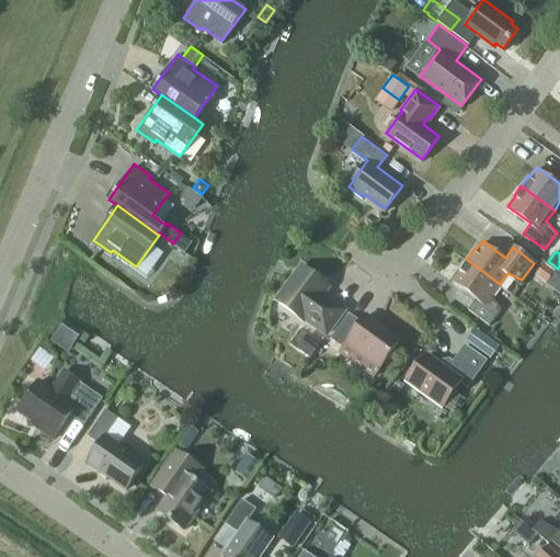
[(492,295),(500,284),(466,259),(459,269),(460,270),(453,280),(476,297),(468,307),(489,324),(502,307),(492,295)]
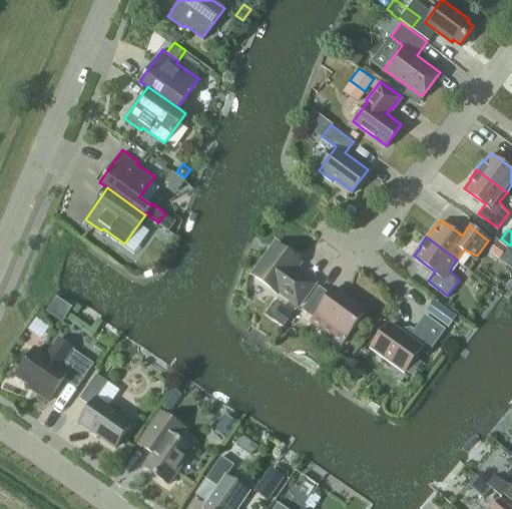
[(492,246),(502,255),(507,245),(497,238),(492,246)]
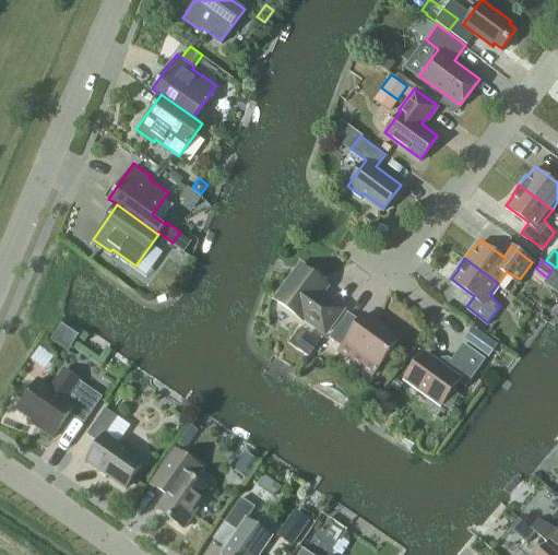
[(325,330),(342,307),(321,292),(327,283),(300,264),(276,297),(303,317),(304,315),(325,330)]
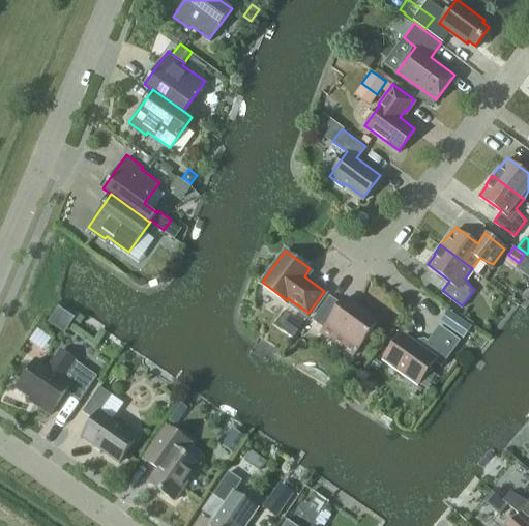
[(342,302),(329,293),(312,318),(324,326),(327,321),(359,345),(378,319),(346,295),(342,302)]
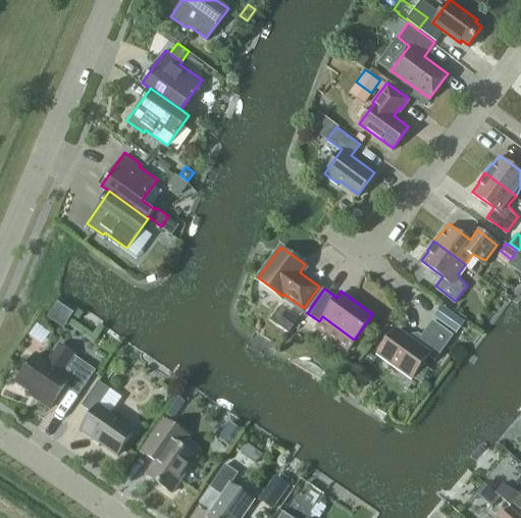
[(51,314),(65,325),(75,312),(61,301),(51,314)]
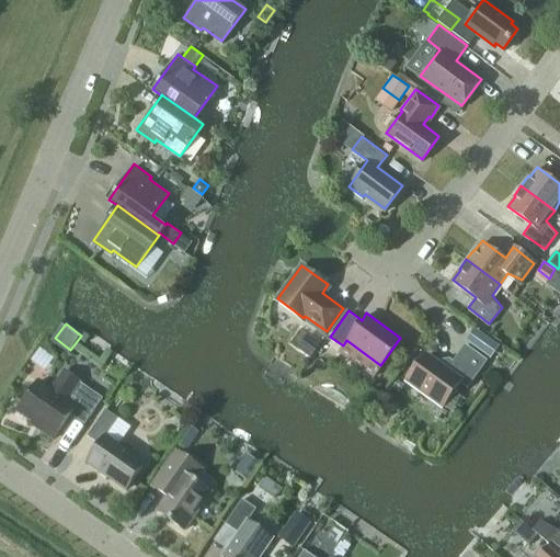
[(475,328),(467,339),(490,355),(498,344),(475,328)]
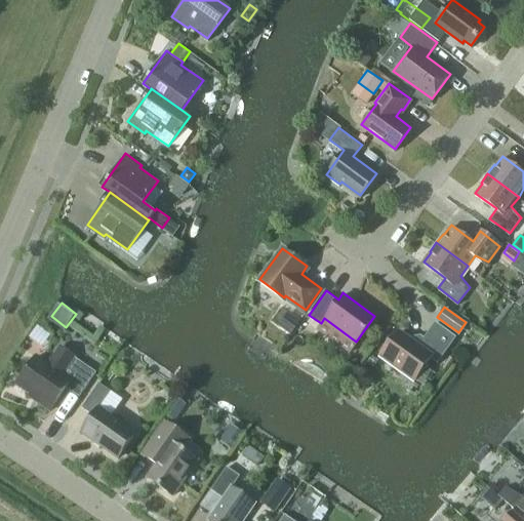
[(300,318),(288,310),(278,324),(290,333),(300,318)]
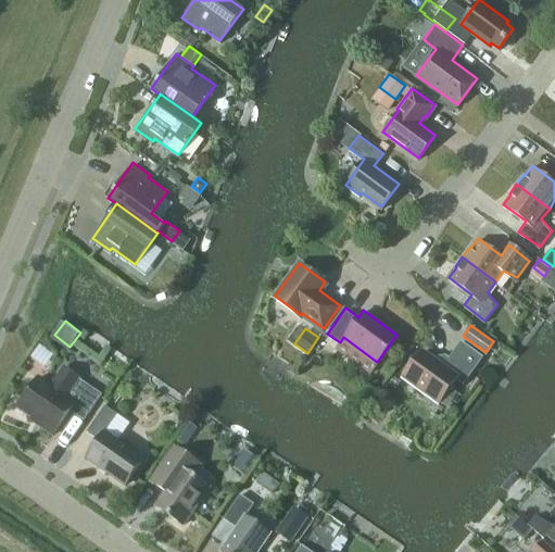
[(463,381),(482,355),(461,340),(449,356),(445,354),(437,355),(434,359),(421,350),(404,375),(439,400),(456,376),(463,381)]
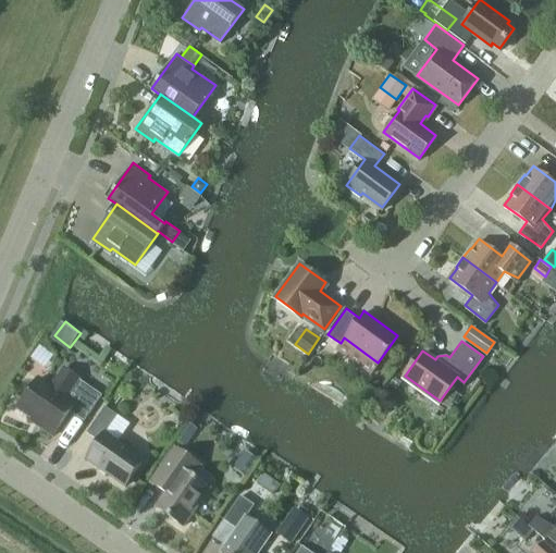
[(101,393),(77,377),(63,367),(51,385),(38,377),(17,405),(41,421),(39,424),(53,433),(70,409),(84,419),(101,393)]
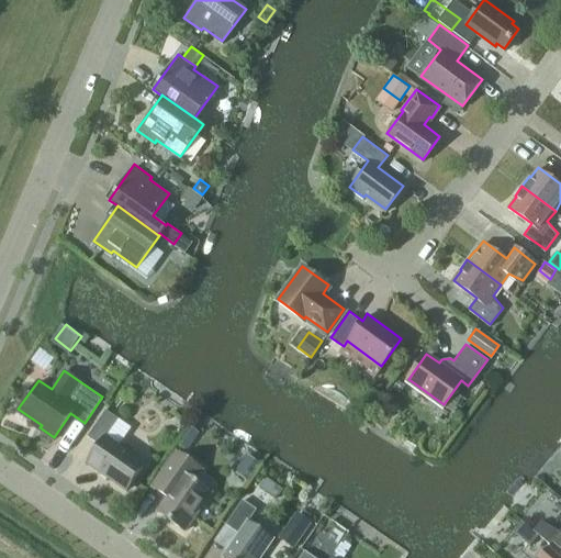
[(120,444),(105,435),(119,416),(105,408),(88,434),(99,443),(87,460),(126,488),(145,462),(133,454),(134,453),(133,447),(126,442),(121,443),(120,444)]
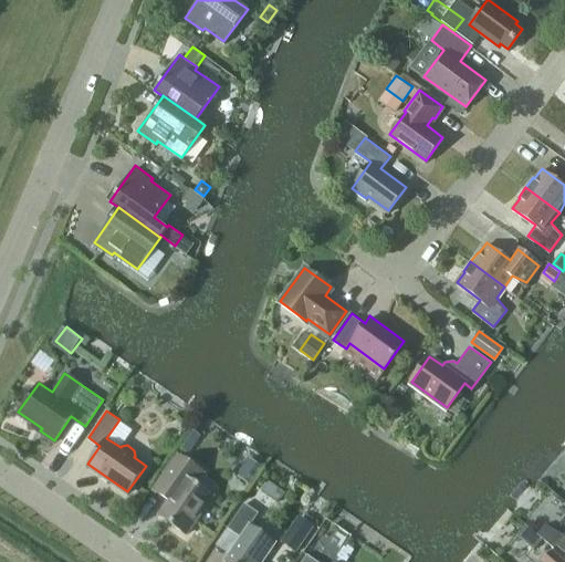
[(186,532),(212,493),(197,482),(205,471),(177,453),(153,489),(167,500),(158,513),(186,532)]
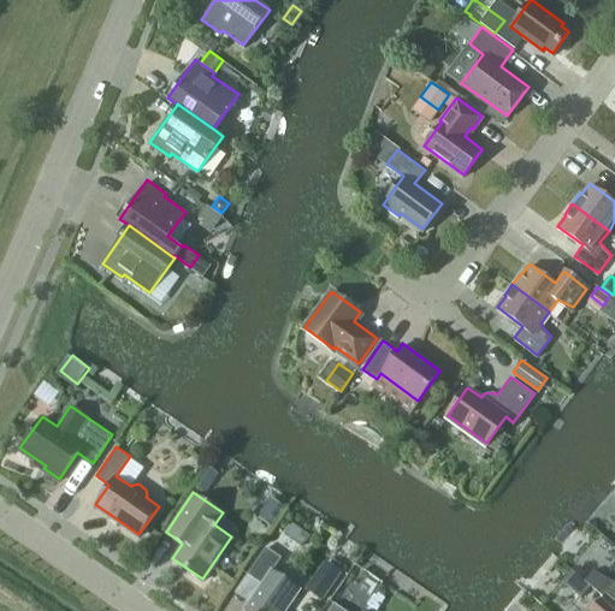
[(302,544),(311,533),(293,521),(285,532),(302,544)]
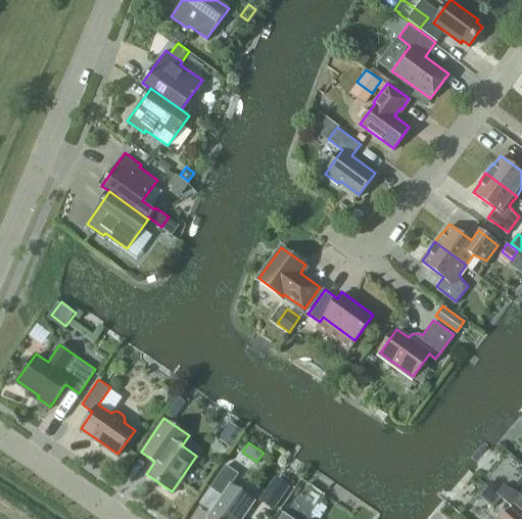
[(211,518),(240,518),(253,500),(231,483),(238,472),(226,463),(209,485),(223,494),(207,516),(211,518)]
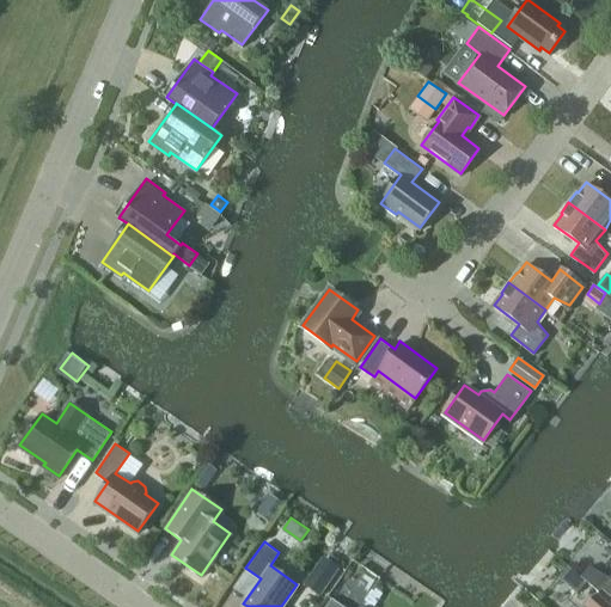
[(312,571),(328,582),(340,566),(323,555),(312,571)]
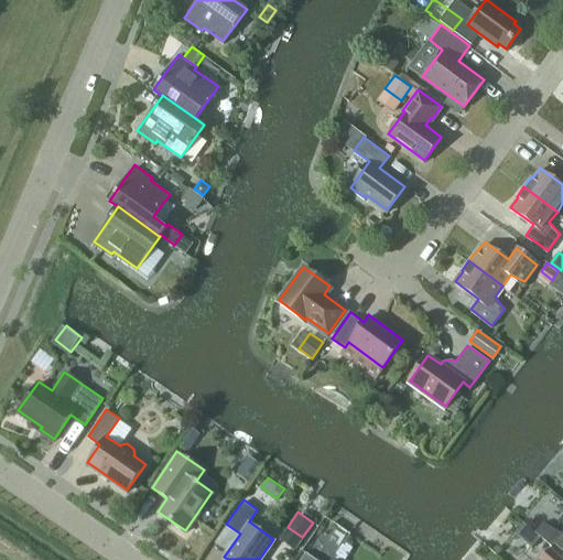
[(534,530),(524,540),(532,547),(541,536),(534,530)]
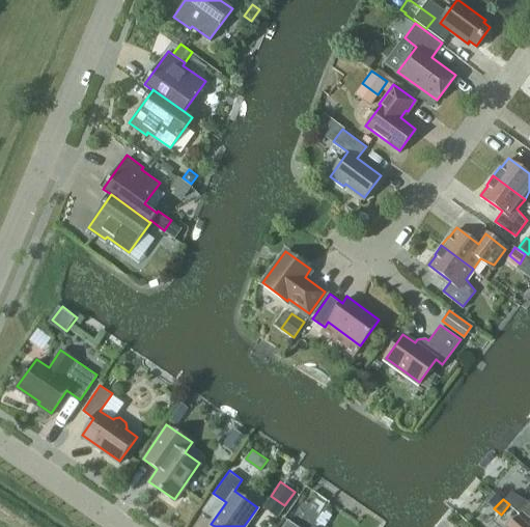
[(529,524),(518,514),(508,525),(506,526),(529,526),(529,524)]
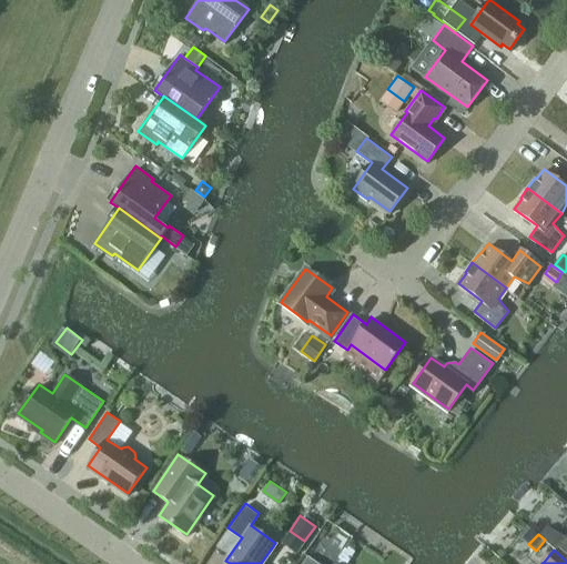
[(321,563),(309,554),(301,563),(321,563)]
